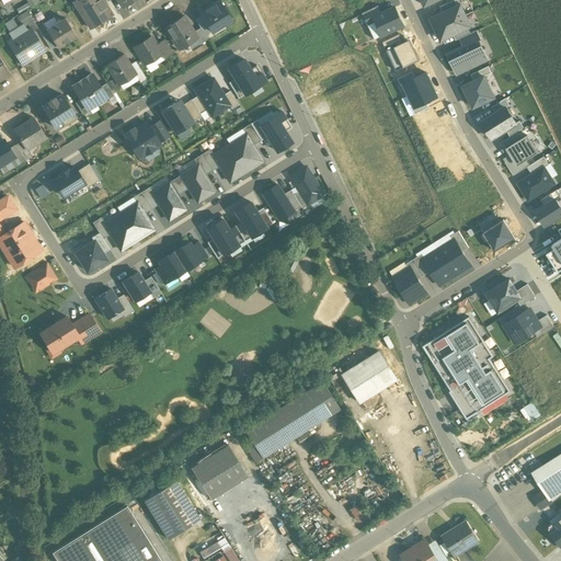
[(86,11),(80,1),(81,1),(80,0),(77,0),(75,2),(81,13),(86,11)]
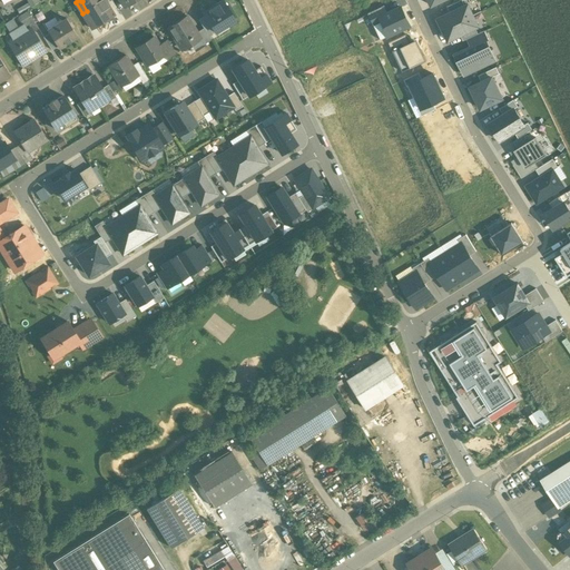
[(84,0),(82,1),(81,1),(87,11),(95,22),(96,26),(112,15),(104,0),(84,0)]
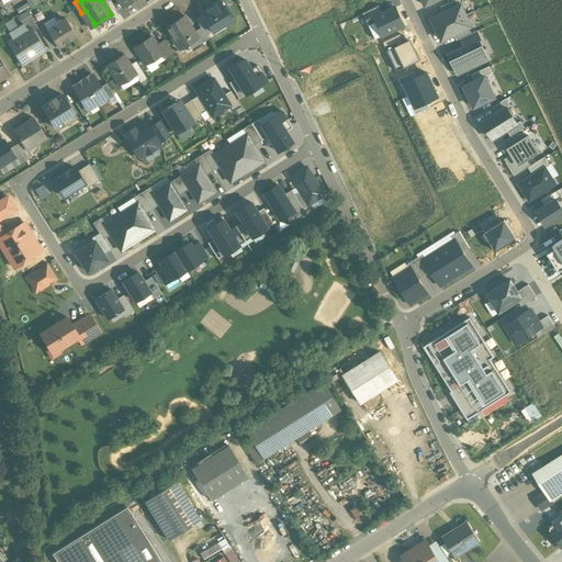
[(456,0),(440,8),(444,13),(458,6),(456,0)]
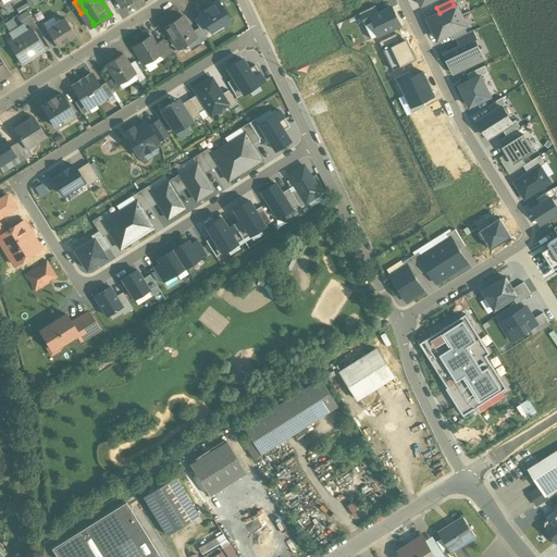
[(85,11),(81,13),(74,2),(71,3),(85,26),(93,22),(85,11)]
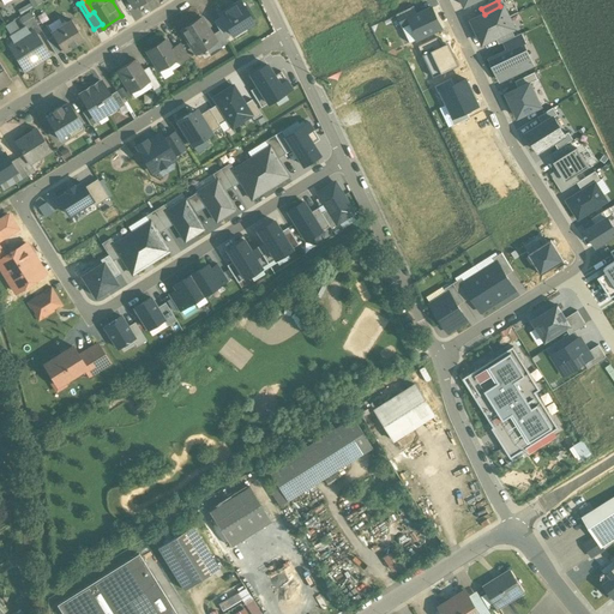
[(240,2),(218,16),(221,18),(227,29),(229,32),(230,34),(244,25),(245,28),(253,23),(240,2)]
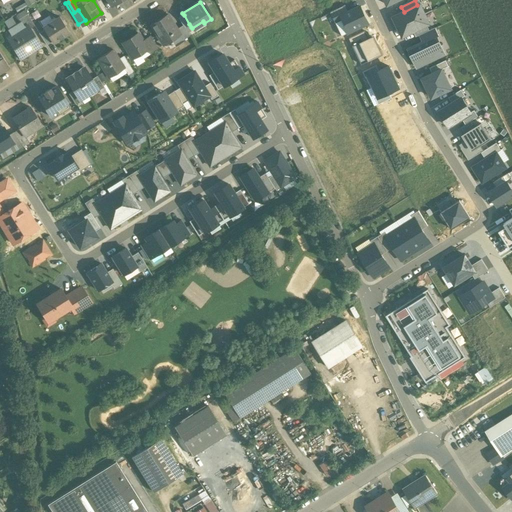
[(393,17),(398,27),(425,14),(420,4),(417,5),(404,12),(393,17)]
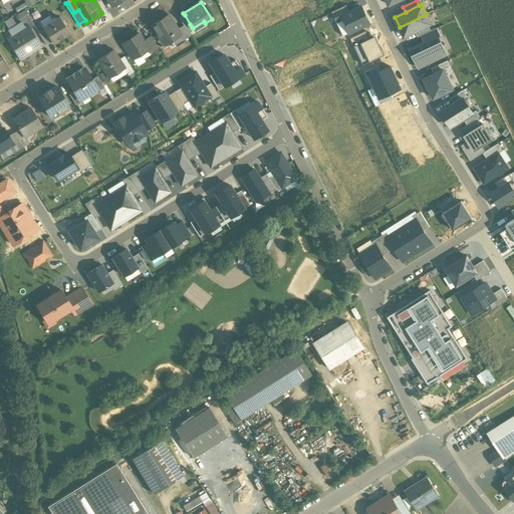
[(346,5),(330,13),(335,24),(342,20),(340,16),(349,12),(346,5)]
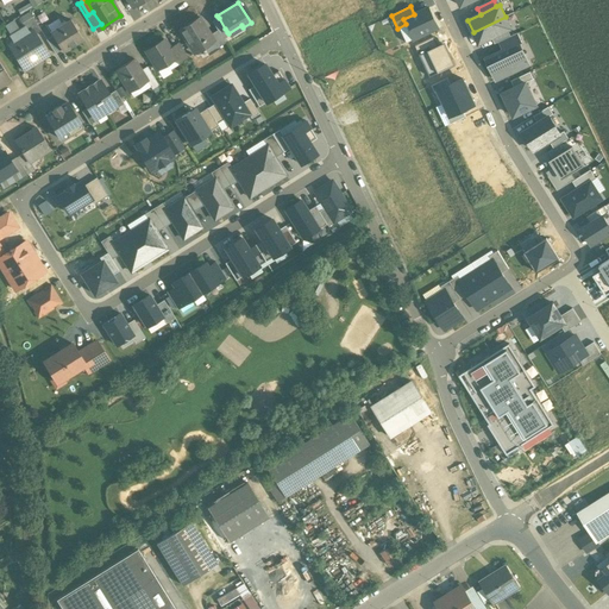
[(406,24),(414,41),(439,29),(429,7),(414,14),(403,19),(406,24)]
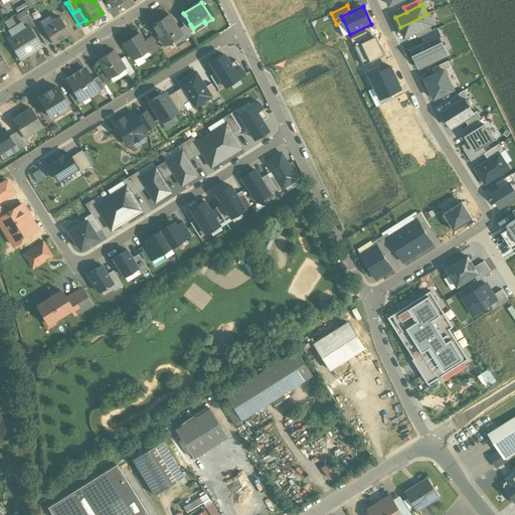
[(18,19),(23,27),(27,25),(29,29),(34,26),(27,14),(18,19)]
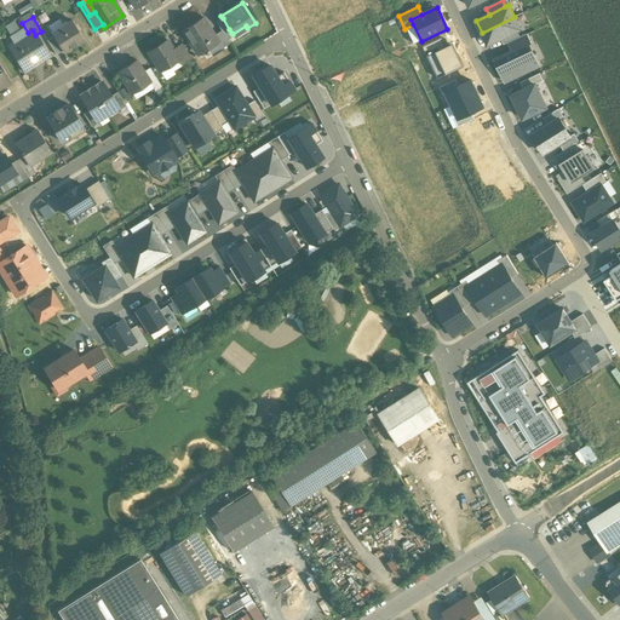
[(521,29),(515,17),(482,33),(487,45),(500,39),(517,30),(521,29)]
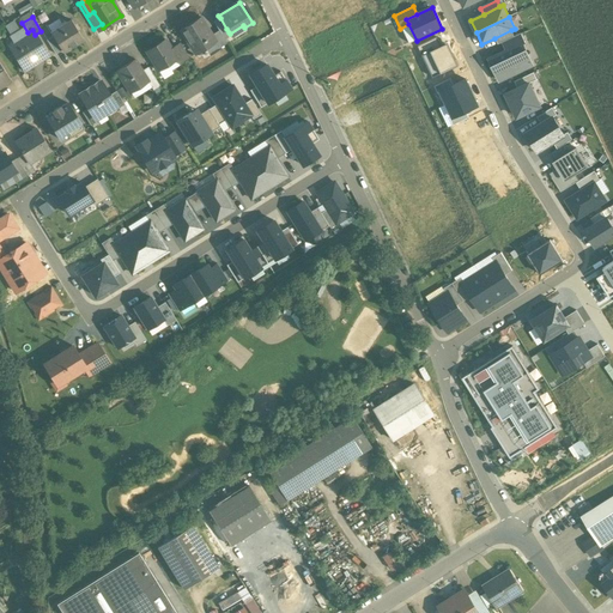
[(200,18),(180,30),(189,46),(192,44),(196,52),(204,47),(205,50),(216,43),(217,43),(211,35),(200,18)]
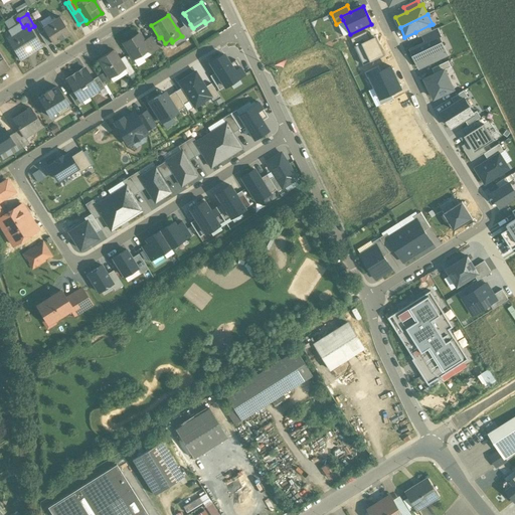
[(190,24),(185,15),(179,19),(183,25),(185,28),(190,24)]
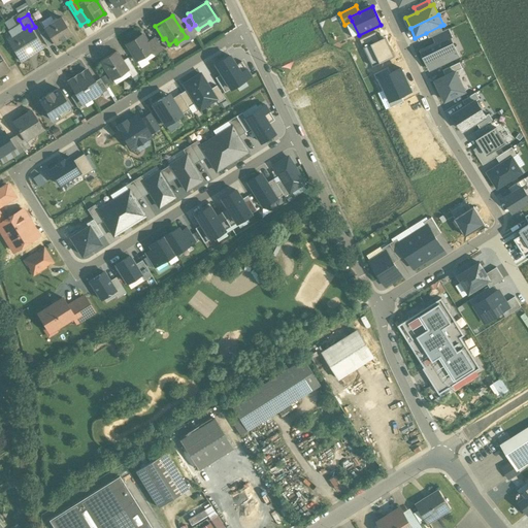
[(71,34),(61,18),(43,29),(45,31),(53,43),(54,45),(71,34)]
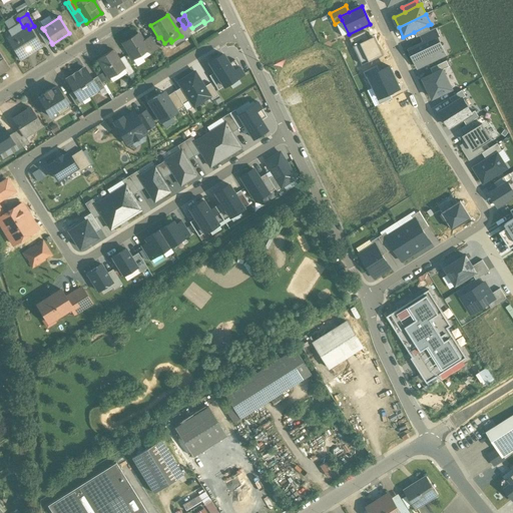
[(203,21),(192,28),(195,33),(212,22),(211,19),(204,23),(203,21)]
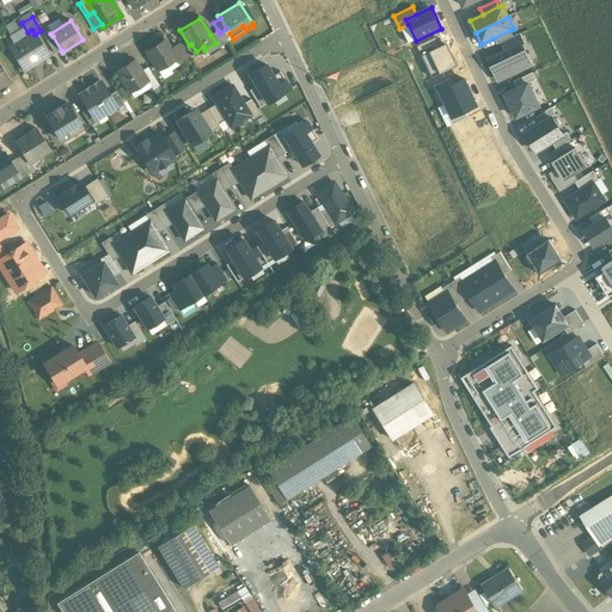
[(28,32),(8,44),(24,69),(40,59),(41,61),(48,56),(37,38),(35,35),(32,30),(28,32)]
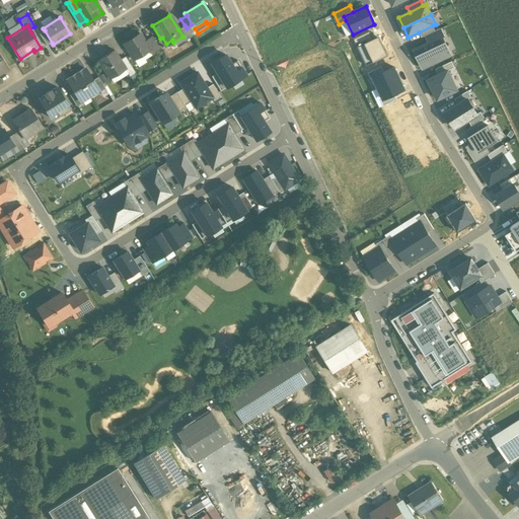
[(184,25),(178,29),(183,36),(182,36),(186,43),(193,39),(189,31),(187,28),(184,25)]
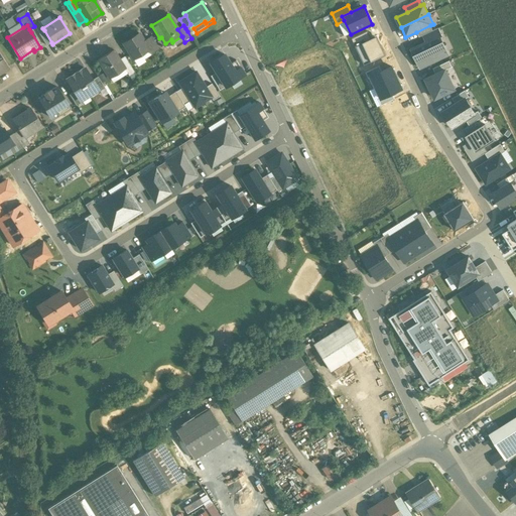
[(430,25),(416,32),(419,37),(422,35),(432,31),(430,25)]
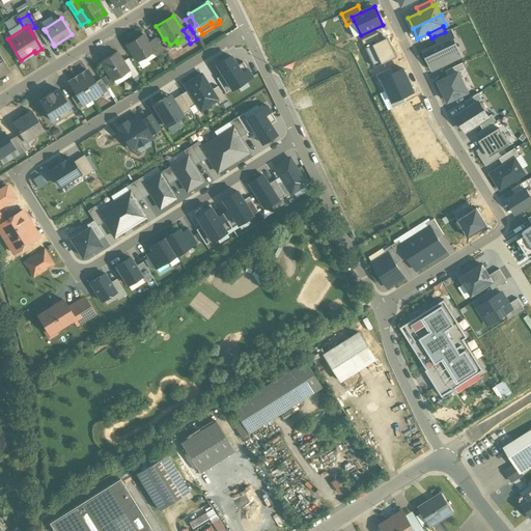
[(445,32),(435,36),(439,45),(453,37),(454,36),(451,29),(445,32)]
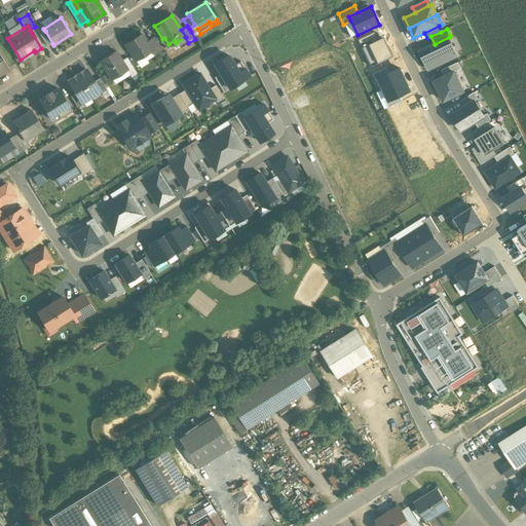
[(45,31),(40,34),(47,46),(52,43),(45,31)]
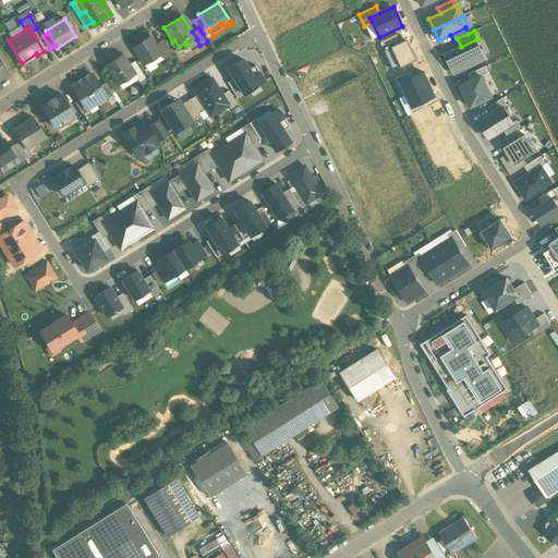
[(380,41),(384,50),(401,41),(398,34),(380,41)]
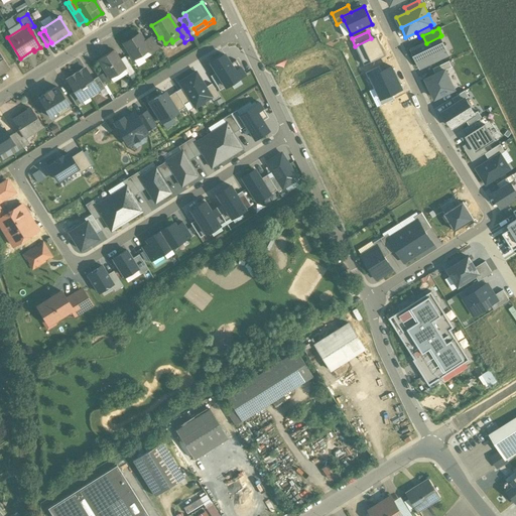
[(139,34),(123,44),(133,59),(147,50),(149,49),(144,42),(139,34)]
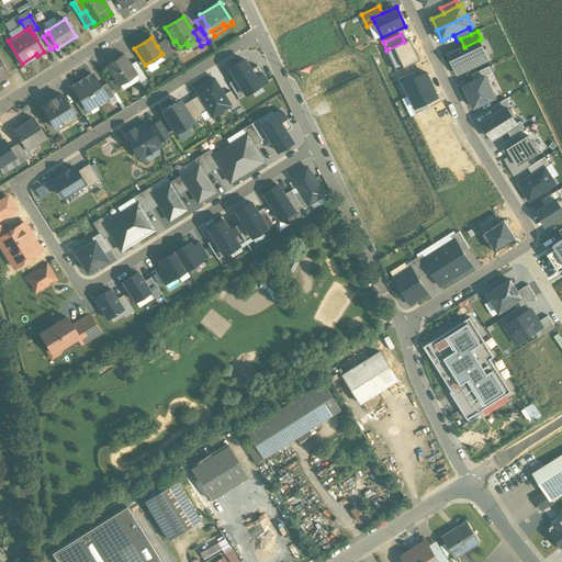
[(396,70),(420,59),(411,38),(404,42),(386,51),(396,70)]
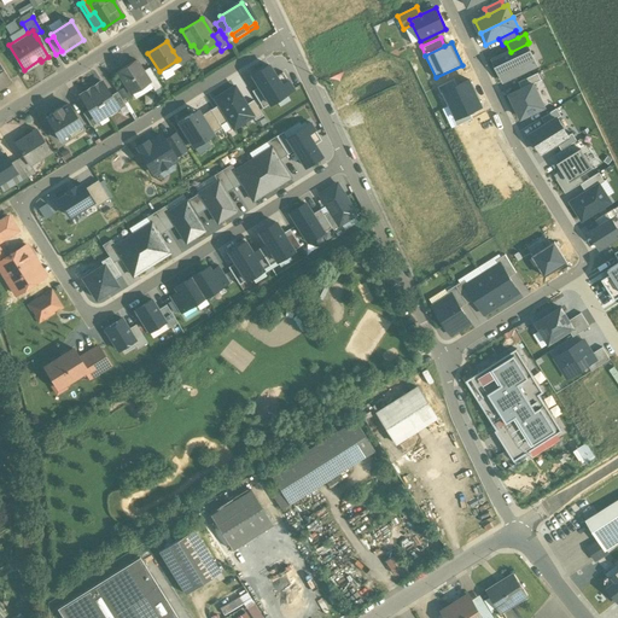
[(221,51),(217,44),(207,51),(205,52),(211,62),(223,54),(221,51)]
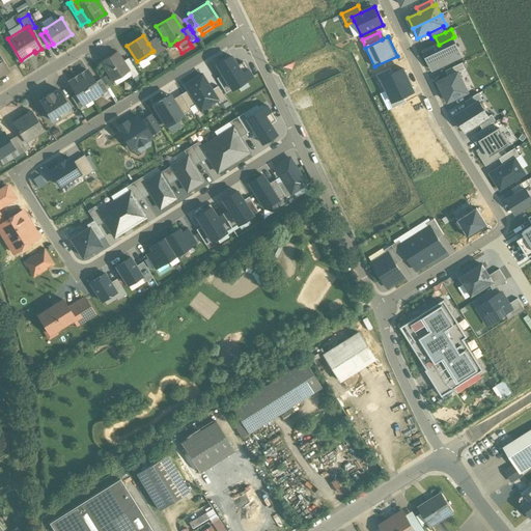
[(439,45),(424,51),(432,70),(462,56),(453,37),(439,45)]
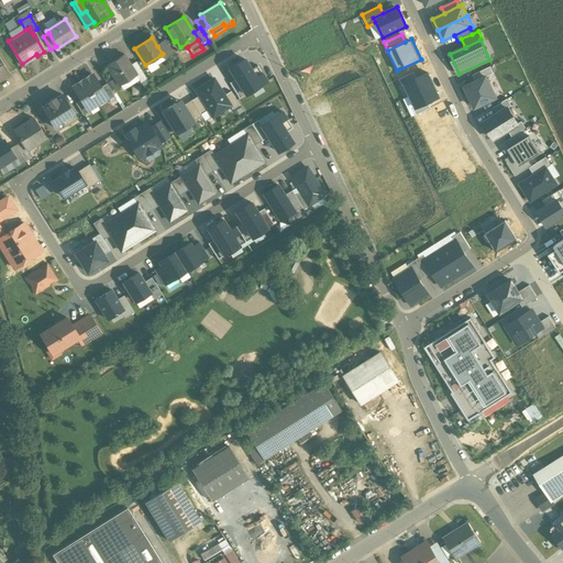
[(166,41),(157,46),(163,54),(161,55),(164,61),(174,54),(166,41)]
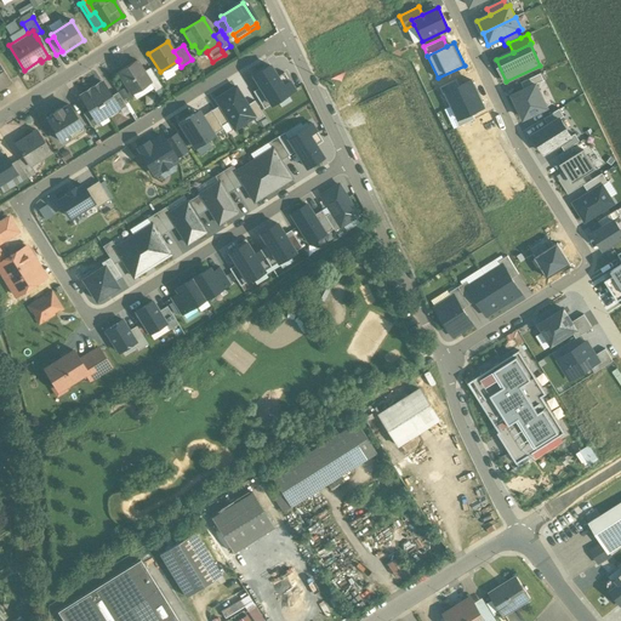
[(143,73),(136,61),(118,73),(132,95),(151,84),(148,80),(143,73)]
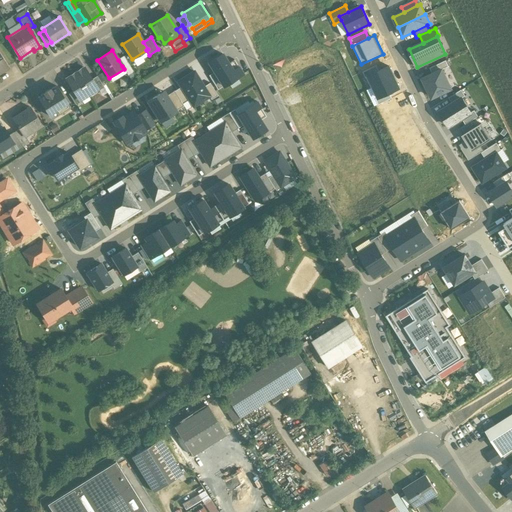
[(0,53),(0,72),(8,67),(0,53)]
